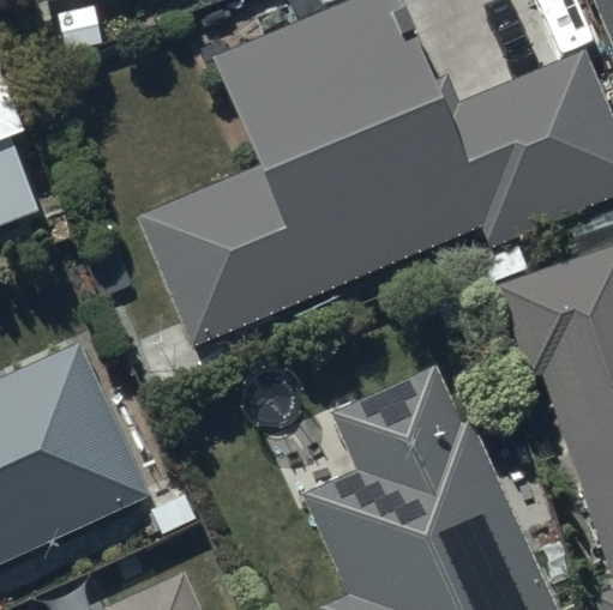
[(257,163),(137,212),(192,345),(481,228),(490,249),(612,199),(612,122),(583,50),(462,100),(451,72),(437,78),(404,0),(338,0),(211,52),(257,163)]
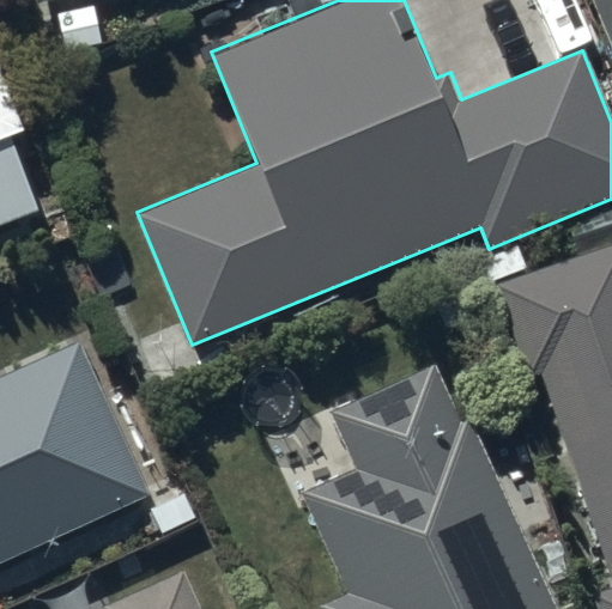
[(592,0),(611,47),(611,0),(592,0)]
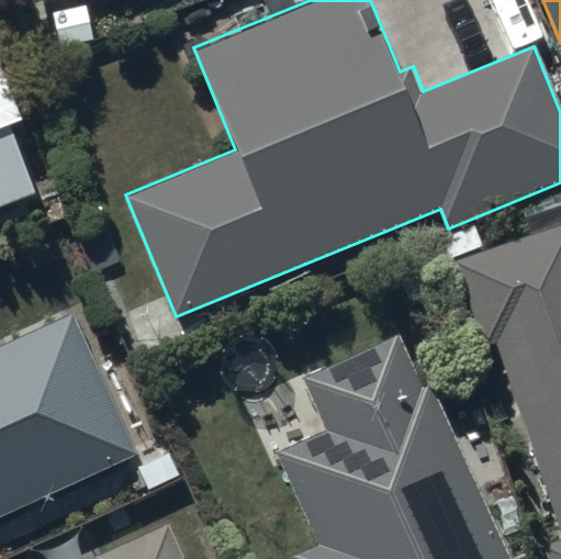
[(0,205),(37,190),(18,142),(27,137),(0,70),(0,205)]
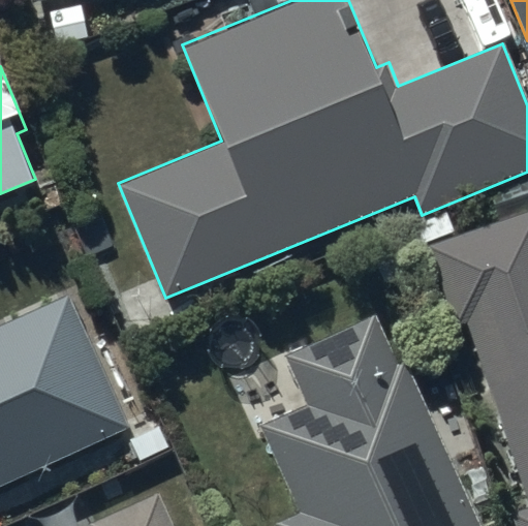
[(527,525),(527,205),(424,242),(453,325),(466,320),(527,497),(527,507),(511,514),(516,525),(527,525)]
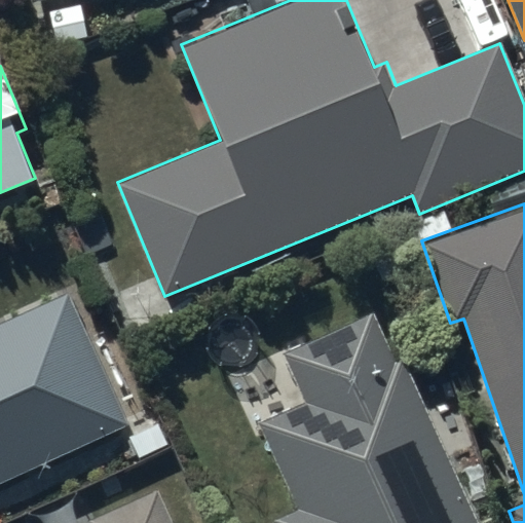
[(0,481),(125,427),(67,293),(0,322),(0,481)]
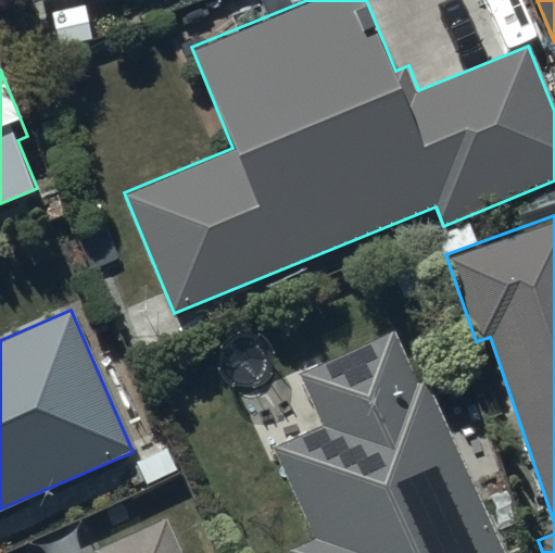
[(504,552),(425,376),(415,380),(394,336),(303,377),(325,427),(274,451),(314,539),(285,552),(504,552)]
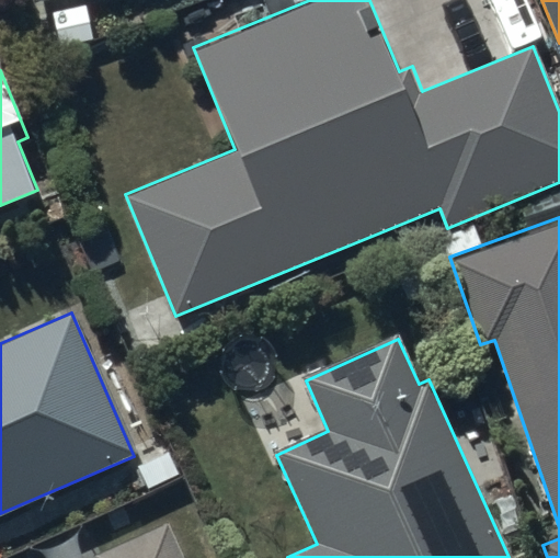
[(182,557),(167,523),(94,556),(95,557),(182,557)]
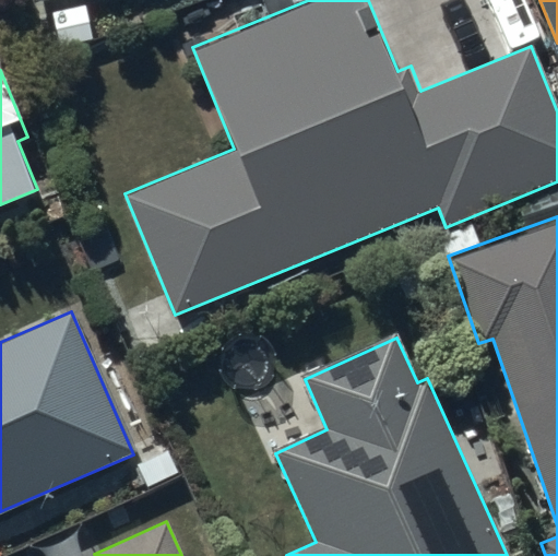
All buildings are outlined.
